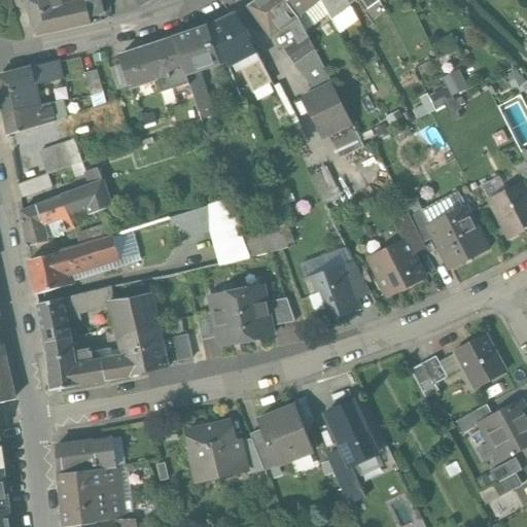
[(83,0),(29,0),(27,2),(35,37),(92,25),(90,18),(85,3),(84,3),(83,0)]
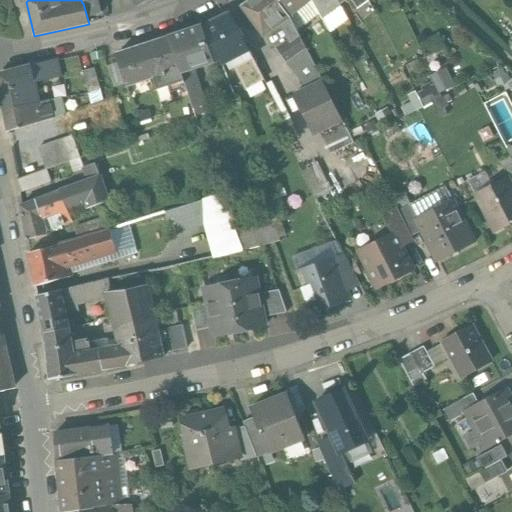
[(98,0),(93,0),(83,3),(87,17),(102,13),(98,0)]
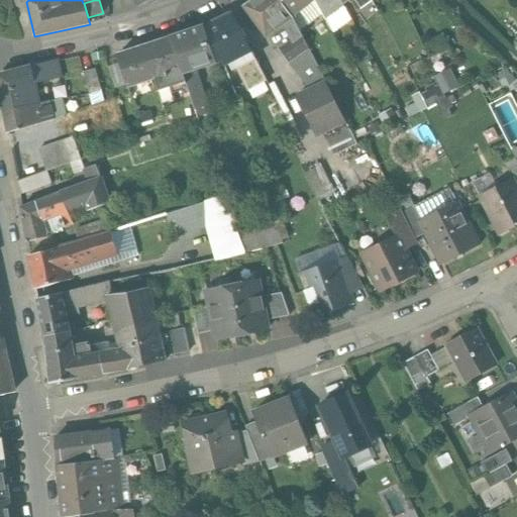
[(292,19),(278,0),(255,0),(245,8),(267,37),(284,24),(292,19)]
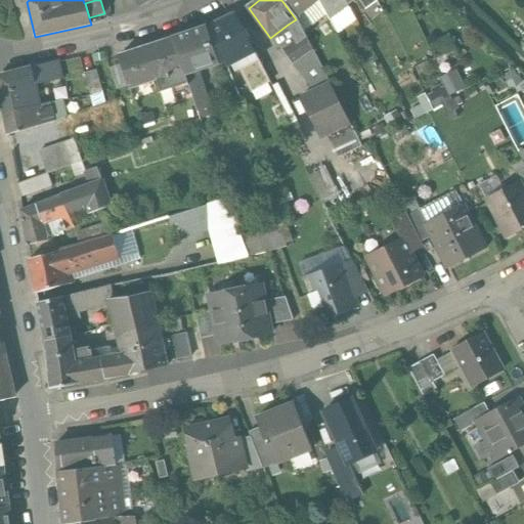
[(317,0),(281,0),(296,19),(296,18),(318,2),(317,0)]
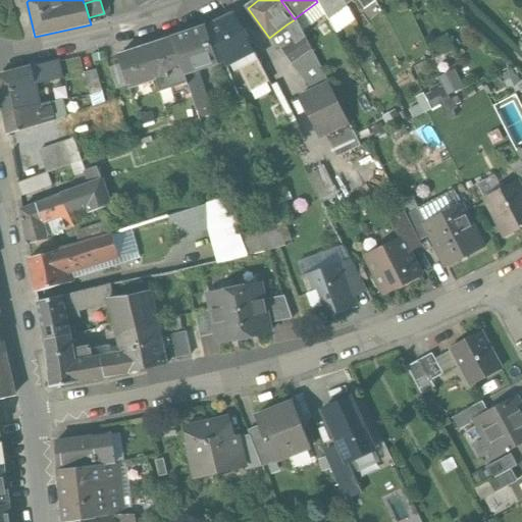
[(343,0),(316,0),(317,2),(318,1),(327,19),(346,5),(343,0)]
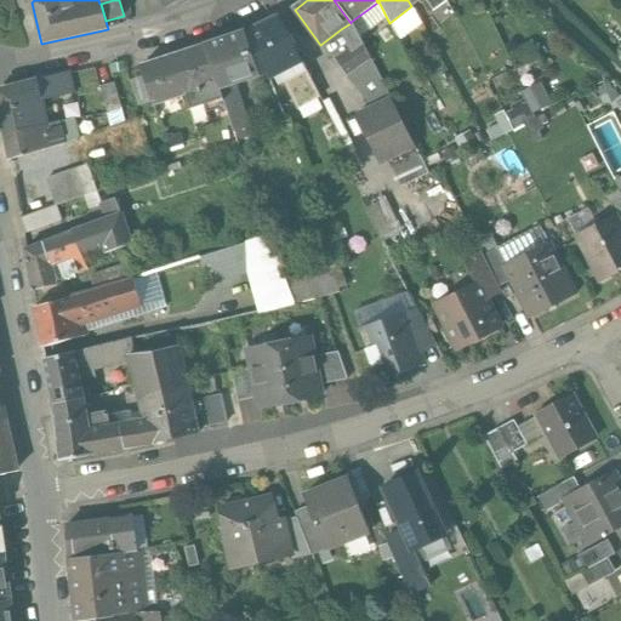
[(408,0),(411,6),(420,0),(425,0),(433,10),(446,0),(408,0)]
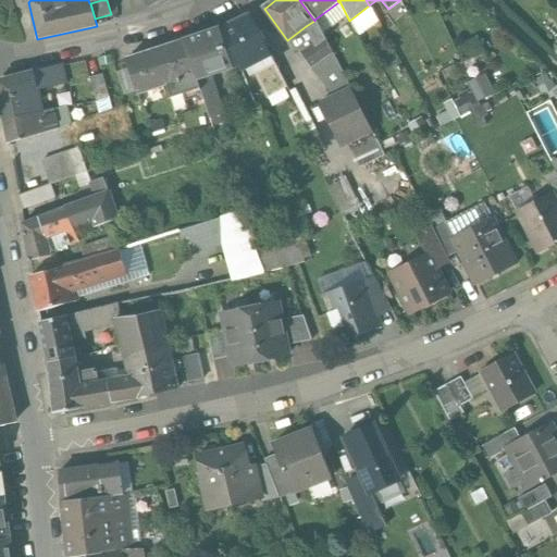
[(248,16),(224,29),(239,65),(242,73),(246,71),(255,65),(259,73),(274,64),(248,16)]
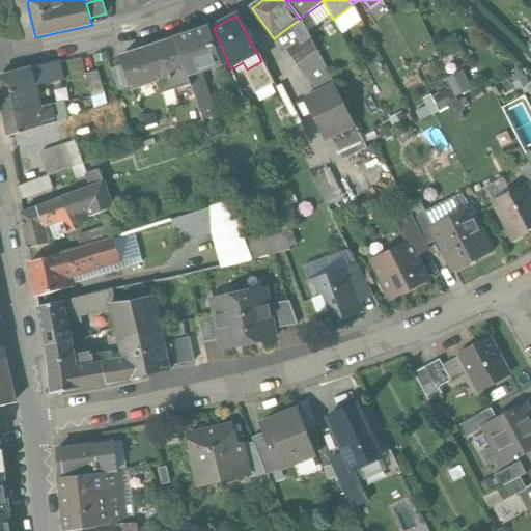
[(310,38),(300,19),(300,20),(291,25),(303,43),(310,38)]
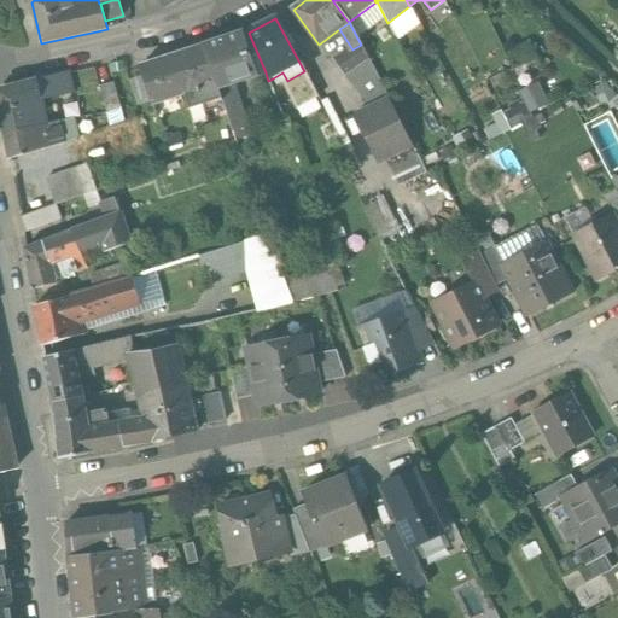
[(249,33),(204,47),(217,88),(233,83),(266,73),(249,33)]
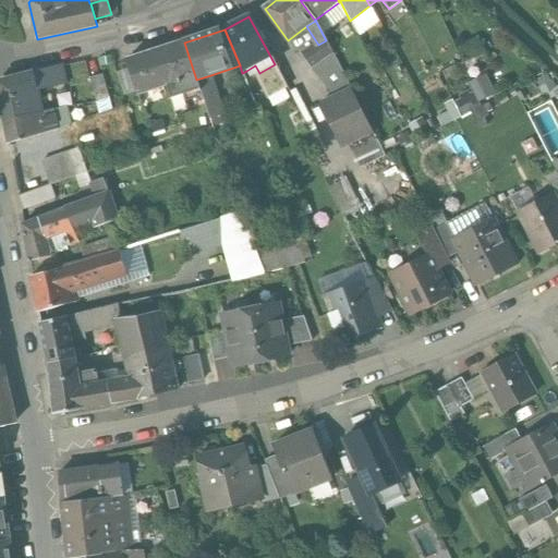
[(332,53),(326,40),(318,45),(303,57),(320,82),(341,70),(332,53)]
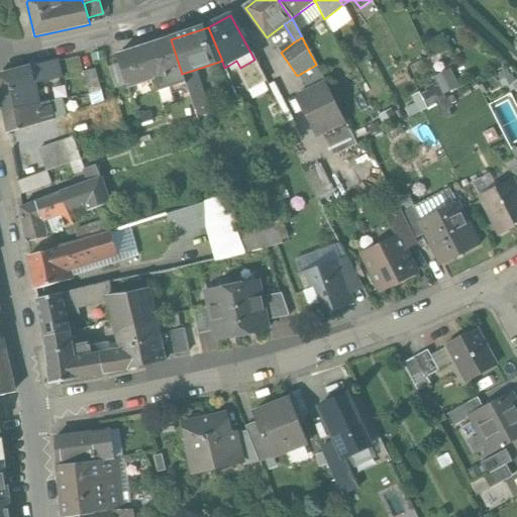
[(171,39),(143,48),(153,79),(159,92),(169,88),(170,92),(186,87),(182,74),(171,39)]
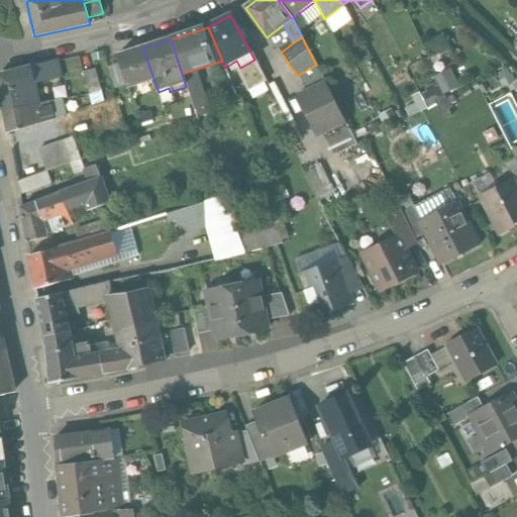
[(143,48),(117,58),(120,65),(127,88),(153,79),(143,48)]
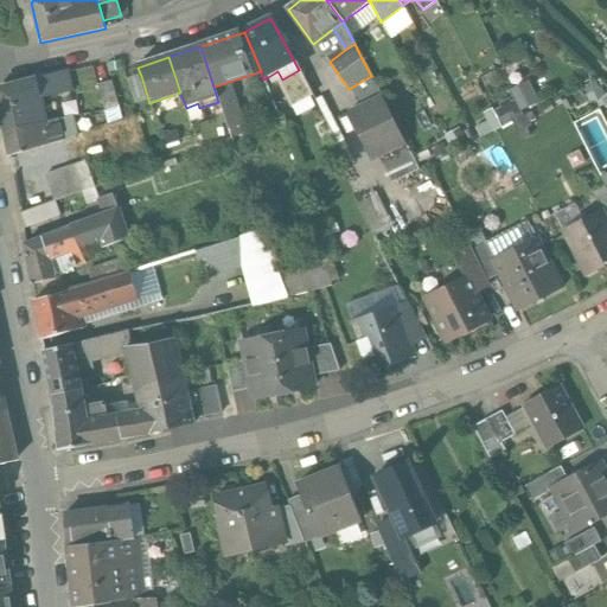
[(313,96),(299,70),(282,80),(276,83),(291,108),(313,96)]
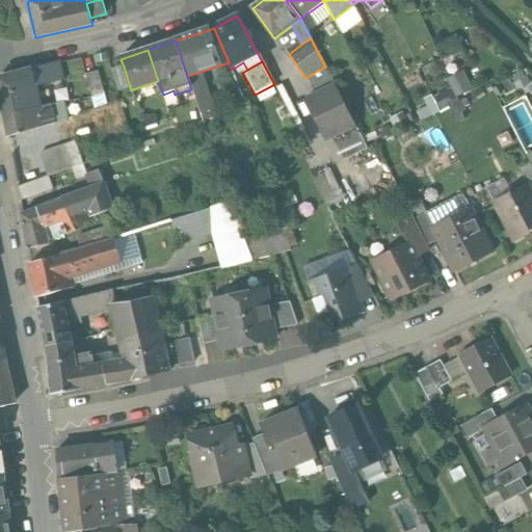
[(58,62),(53,64),(57,82),(62,81),(58,62)]
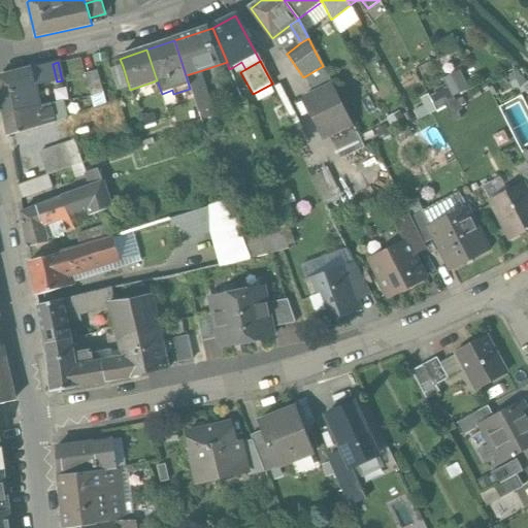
[(245,69),(241,62),(233,67),(237,74),(240,72),(245,69)]
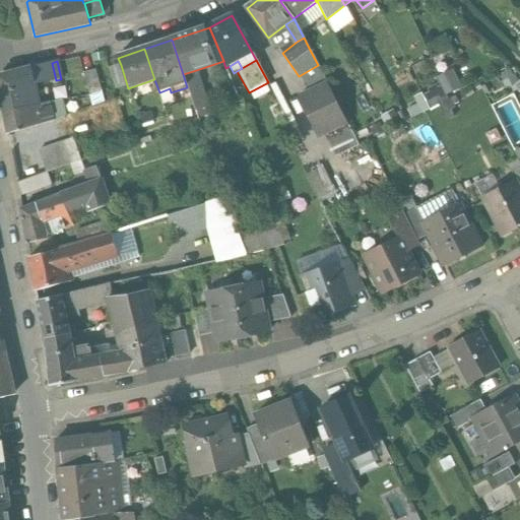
[(52,63),(40,66),(43,83),(56,80),(52,63)]
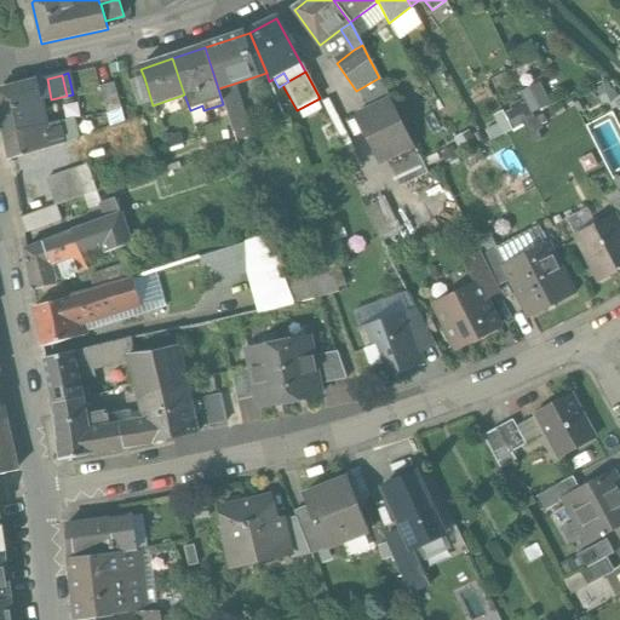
[(153,105),(144,78),(130,82),(139,109),(153,105)]
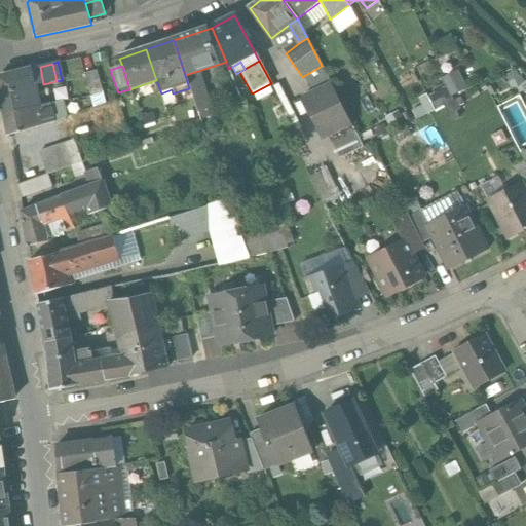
[(331,84),(322,66),(302,77),(314,94),(331,84)]
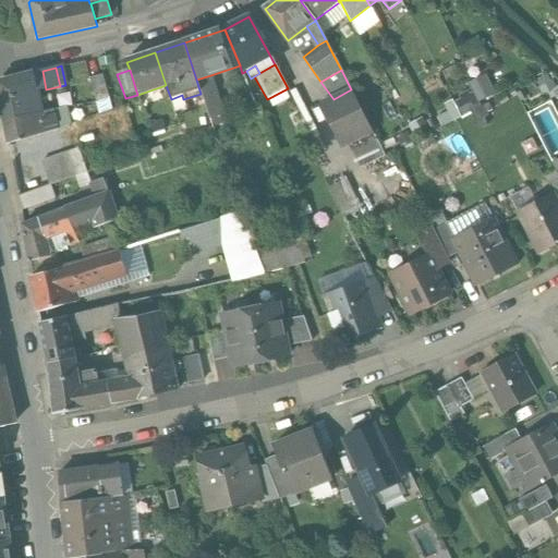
[(43,71),(34,73),(37,91),(46,89),(43,71)]
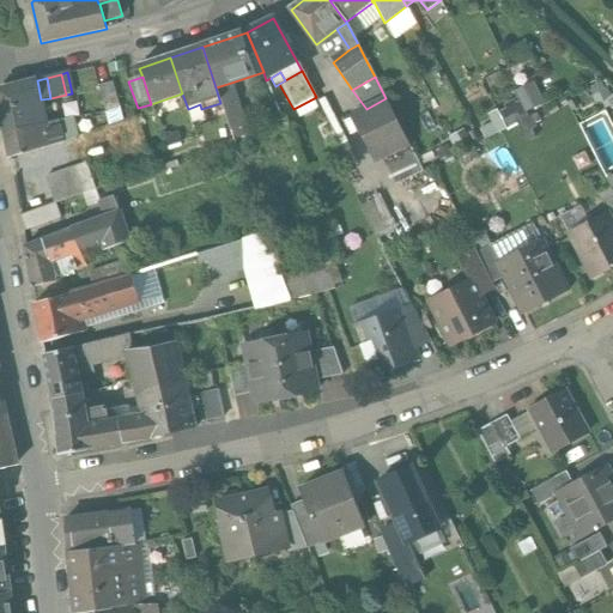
[(37,80),(0,89),(0,110),(5,134),(44,126),(44,121),(46,120),(41,99),(37,80)]
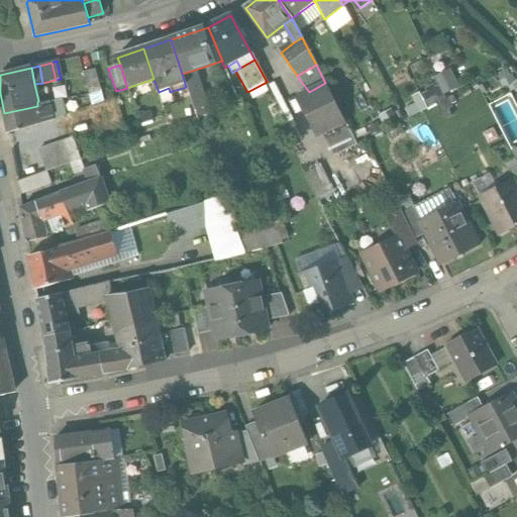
[(440,74),(447,92),(463,86),(456,68),(440,74)]
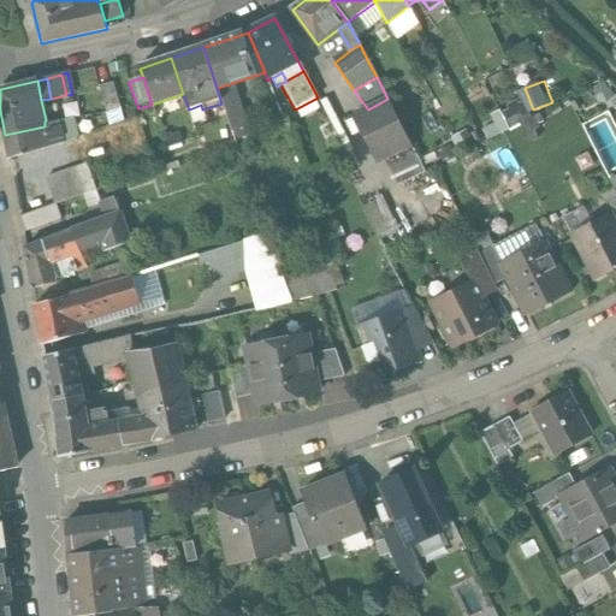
[(113,83),(99,87),(107,113),(120,110),(113,83)]
